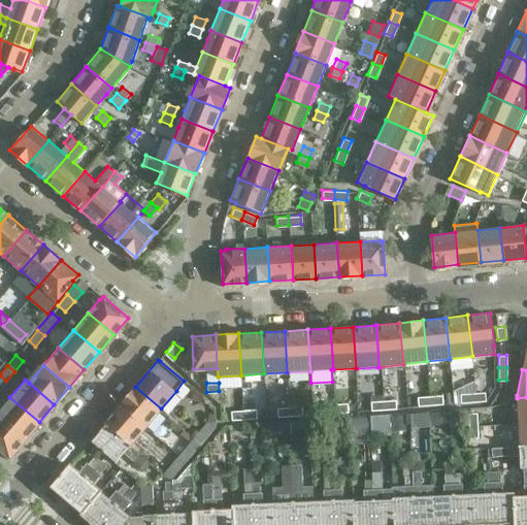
[(135,387),(120,405),(145,427),(161,408),(135,387)]
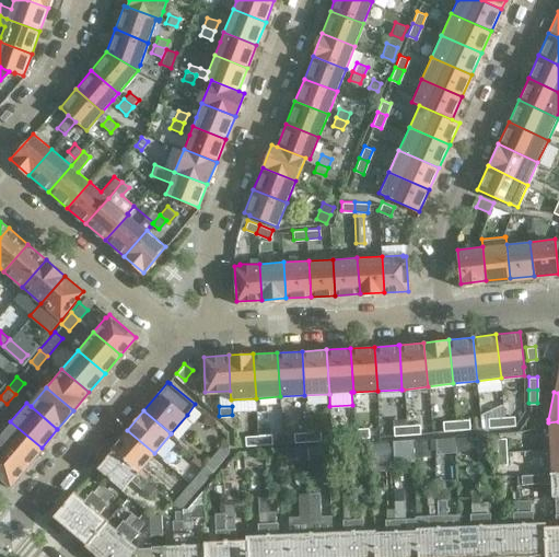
[(514,425),(514,415),(501,416),(501,426),(514,425)]
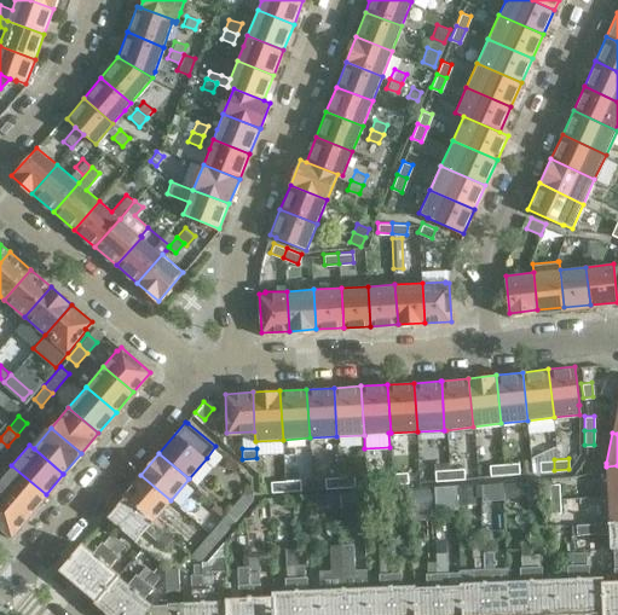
[(554,470),(554,459),(538,460),(539,470),(554,470)]
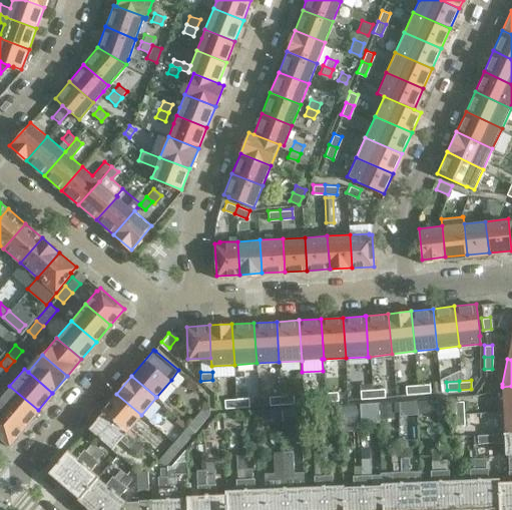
[(430,392),(429,383),(417,384),(418,392),(430,392)]
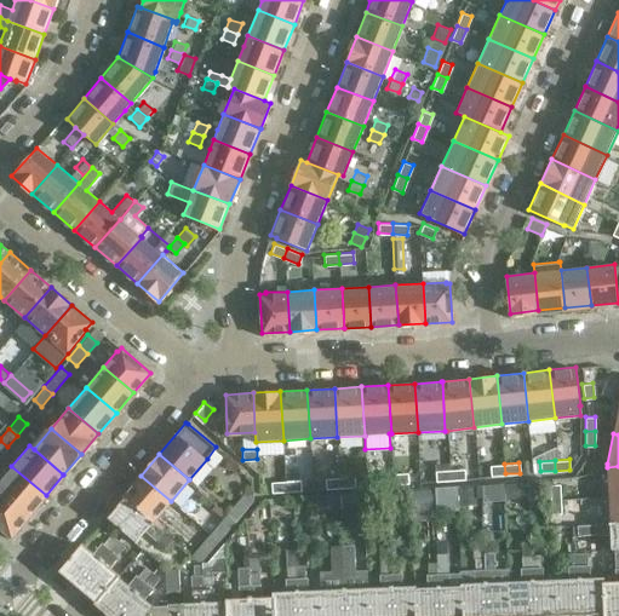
[(505,473),(504,464),(489,465),(491,475),(505,473)]
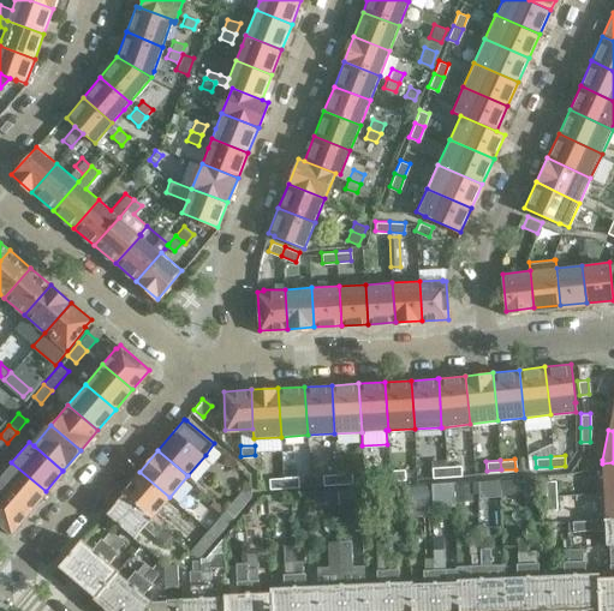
[(11,462),(0,475),(0,486),(29,511),(46,491),(11,462)]
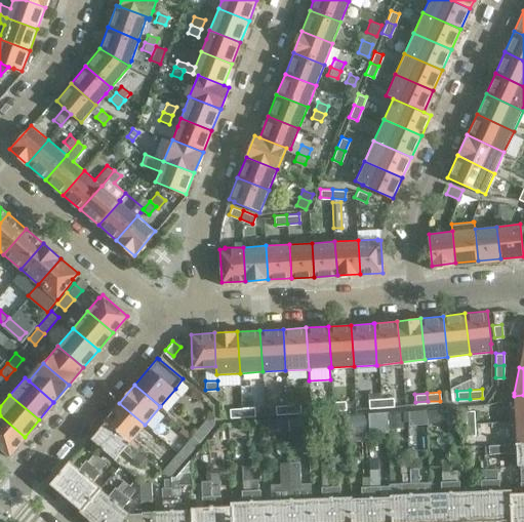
[(523,395),(514,396),(515,418),(523,417),(523,395)]
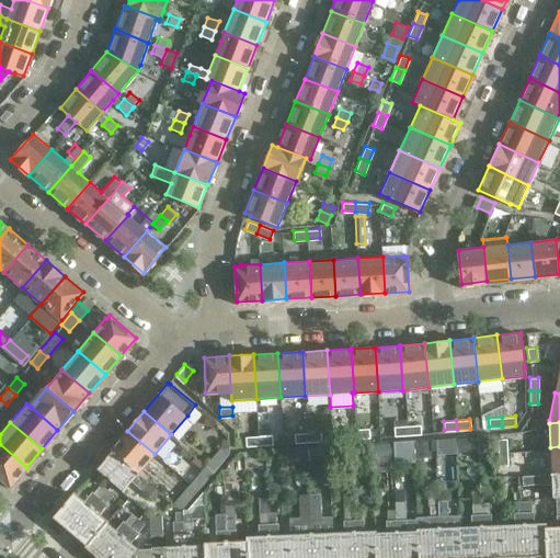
[(408,434),(407,424),(393,425),(395,435),(408,434)]
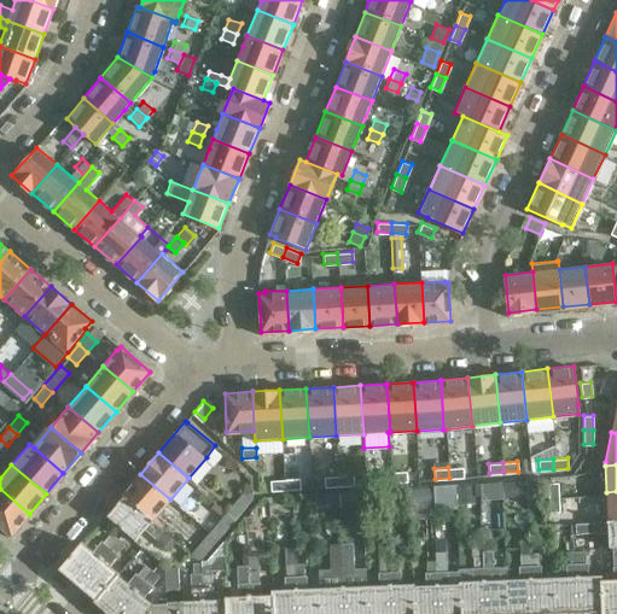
[(464,477),(463,467),(448,467),(449,478),(464,477)]
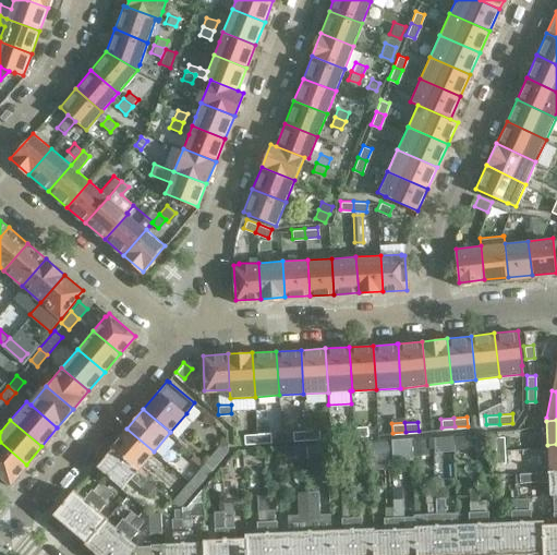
[(367,434),(366,425),(353,426),(354,435),(367,434)]
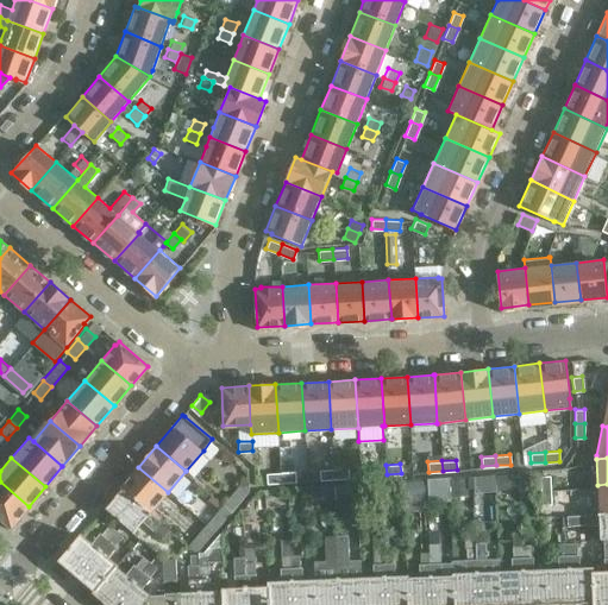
[(387,474),(386,465),(371,465),(373,476),(387,474)]
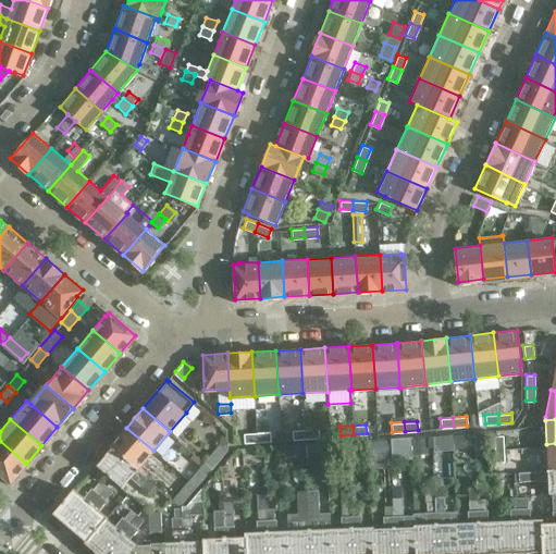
[(110,446),(111,447),(112,447),(136,468),(138,469),(153,451),(126,428),(110,446)]
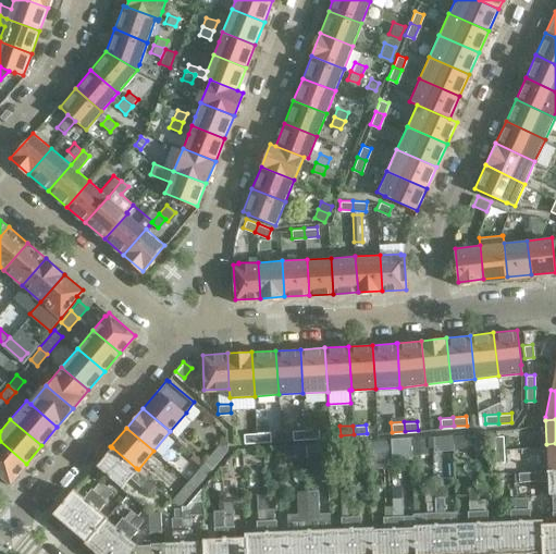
[(319,436),(318,428),(305,429),(306,438),(319,436)]
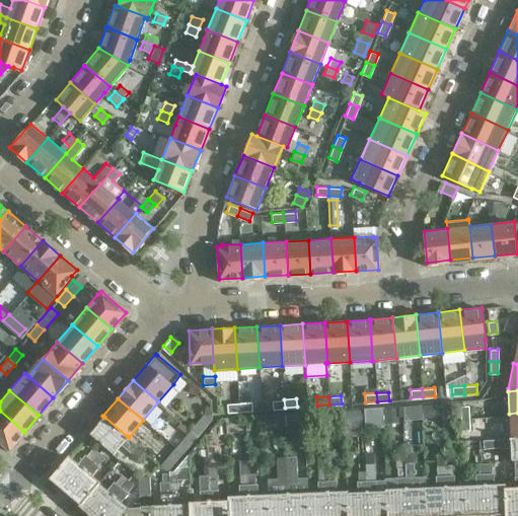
[(285,408),(284,399),(272,399),(273,409),(285,408)]
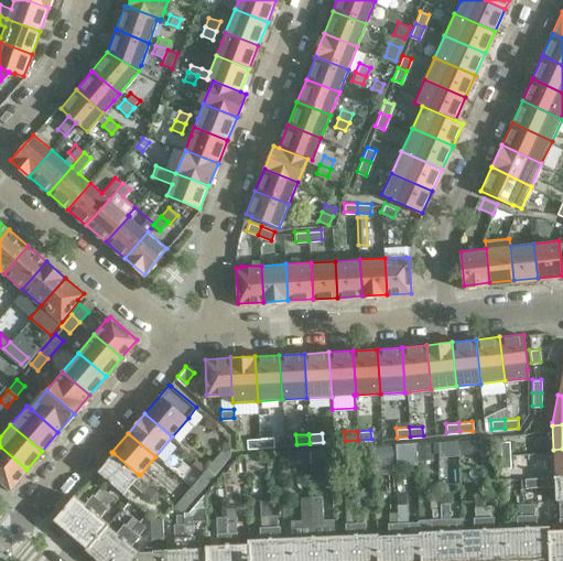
[(479,437),(480,457),(496,456),(495,435),(479,437)]
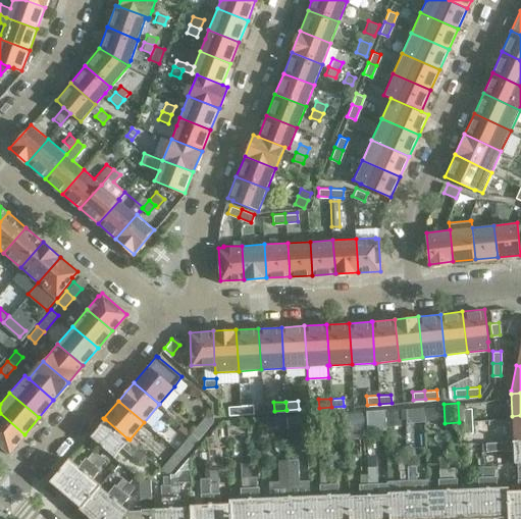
[(253,412),(252,404),(240,405),(241,413),(253,412)]
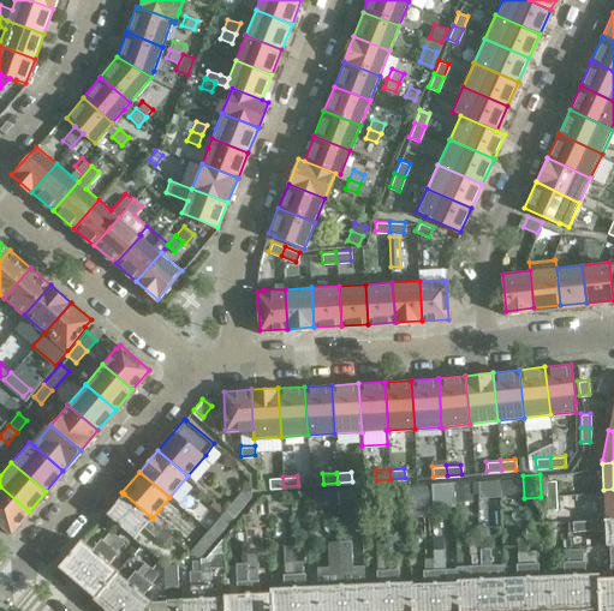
[(502,492),(522,491),(520,475),(501,478),(502,492)]
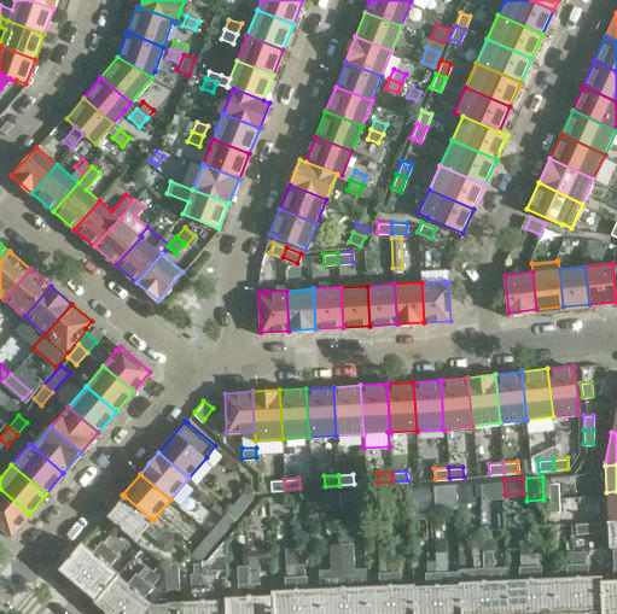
[(285,489),(284,479),(271,479),(271,490),(285,489)]
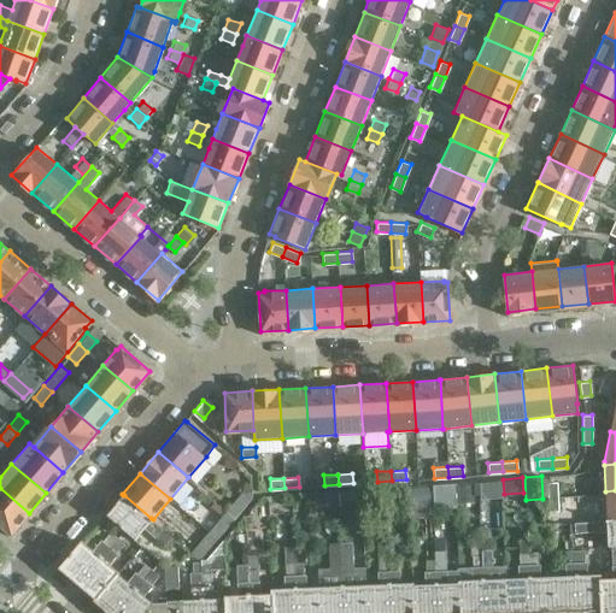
[(481,496),(500,495),(499,479),(480,481),(481,496)]
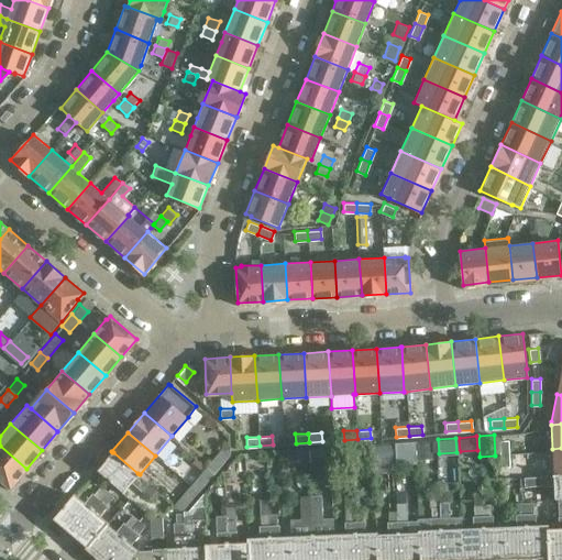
[(498,440),(499,453),(509,452),(508,439),(498,440)]
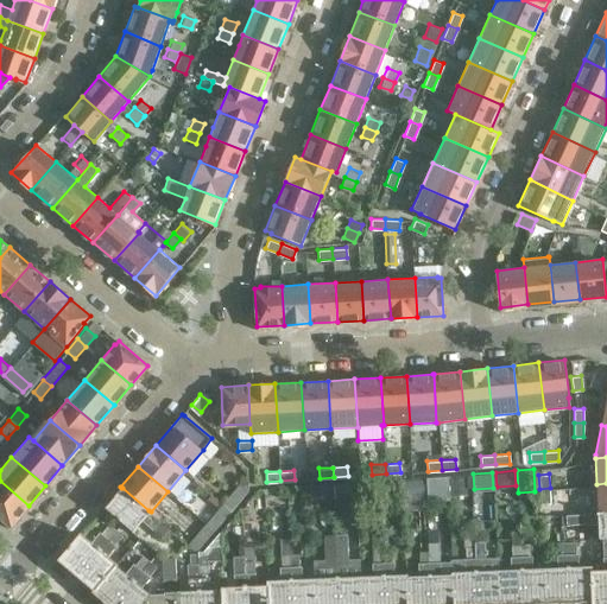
[(451,493),(467,491),(466,475),(450,476),(451,493)]
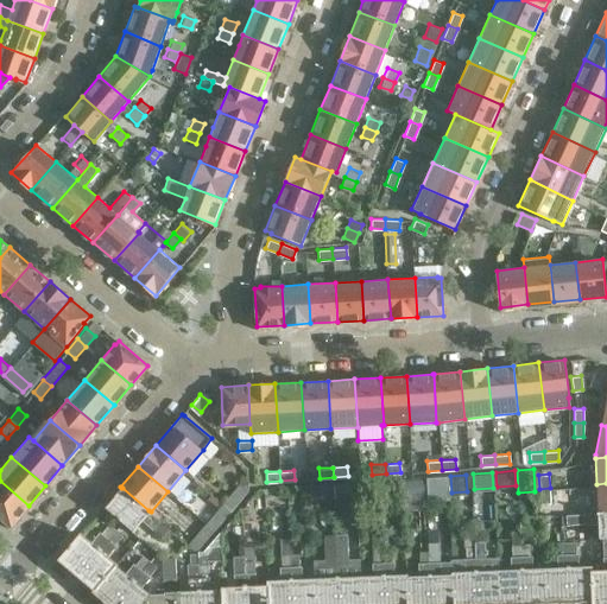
[(448,497),(447,477),(428,479),(429,500),(448,497)]
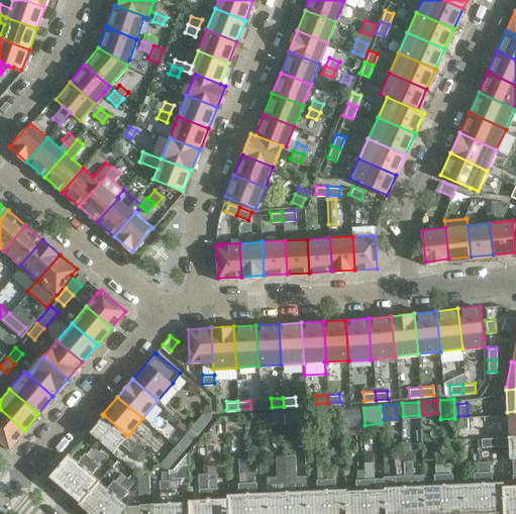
[(342,409),(343,431),(364,430),(363,408),(342,409)]
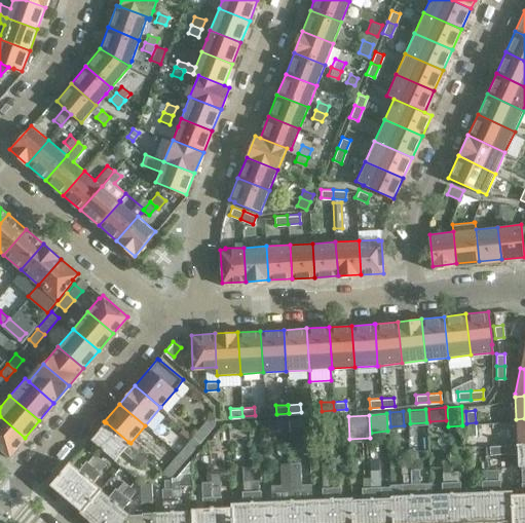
[(0,447),(9,455),(25,438),(0,416),(0,447)]
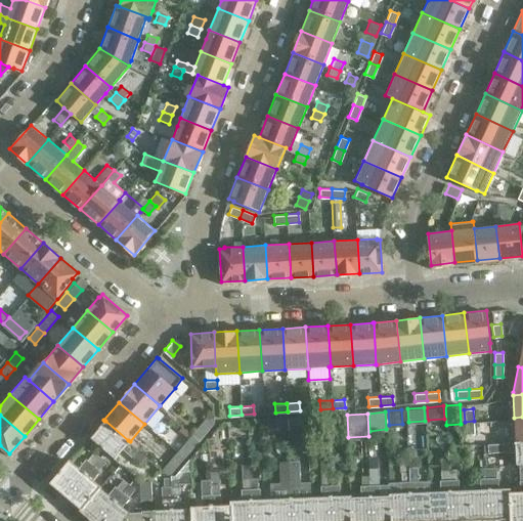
[(205,416),(190,432),(198,439),(213,422),(205,416)]
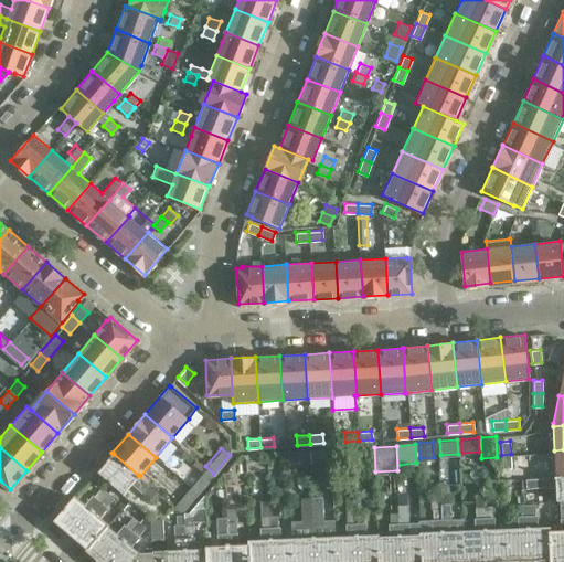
[(328,448),(308,449),(309,460),(328,459),(328,448)]
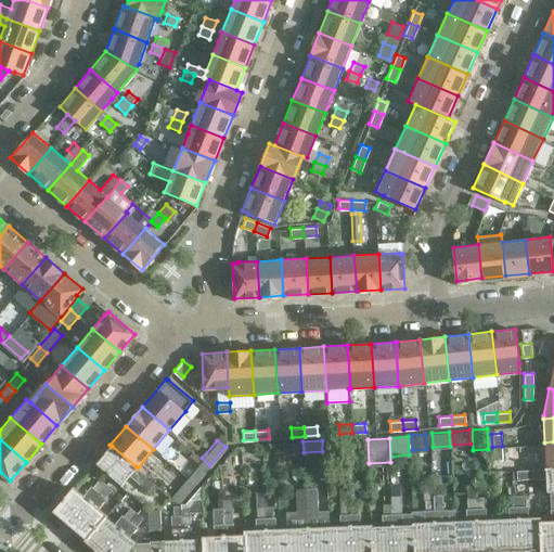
[(301,441),(282,443),(282,452),(303,452),(301,441)]
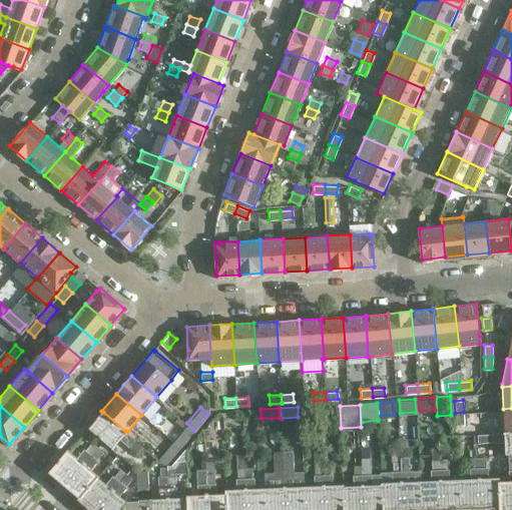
[(511,408),(503,409),(504,432),(511,431),(511,408)]
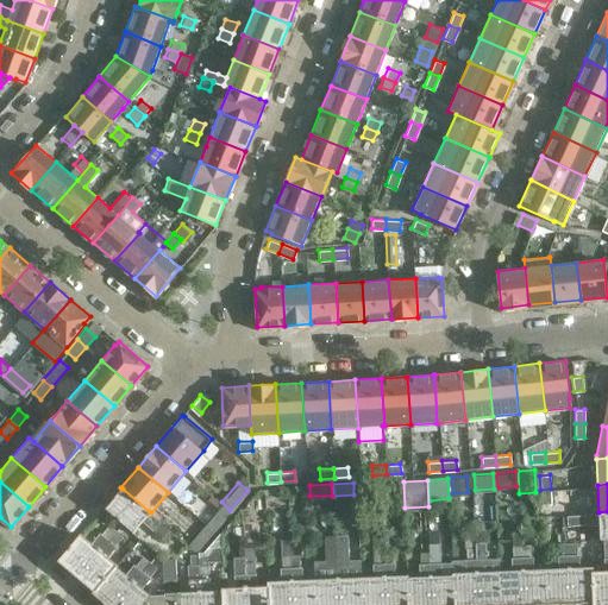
[(116,498),(107,508),(110,511),(133,531),(143,520),(152,530),(155,528),(163,536),(169,528),(149,511),(123,489),(121,489),(114,497),(116,498)]
